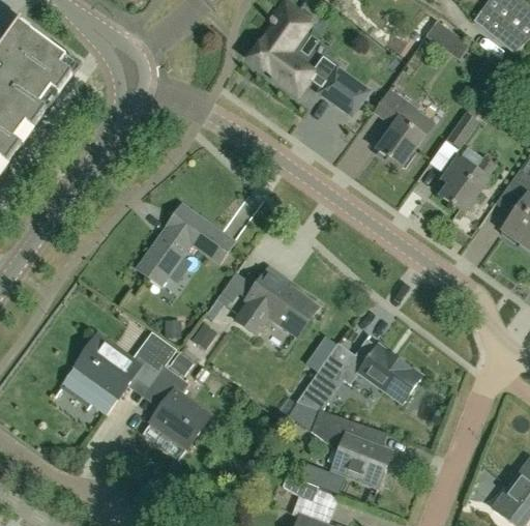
[(249,58),(263,68),(286,85),(288,83),(299,91),(308,79),(322,88),(320,91),(352,113),(367,90),(336,68),(328,80),(313,68),(289,52),(302,32),(300,31),(311,18),(286,0),(284,0),(270,21),(273,24),(249,58)]
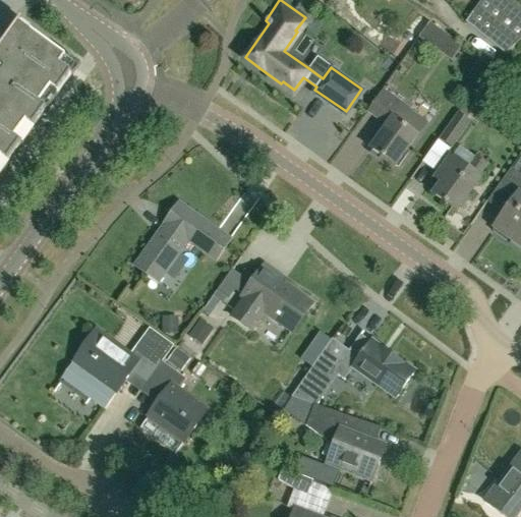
[(506,53),(520,37),(520,7),(511,0),(477,0),(464,19),(506,53)]
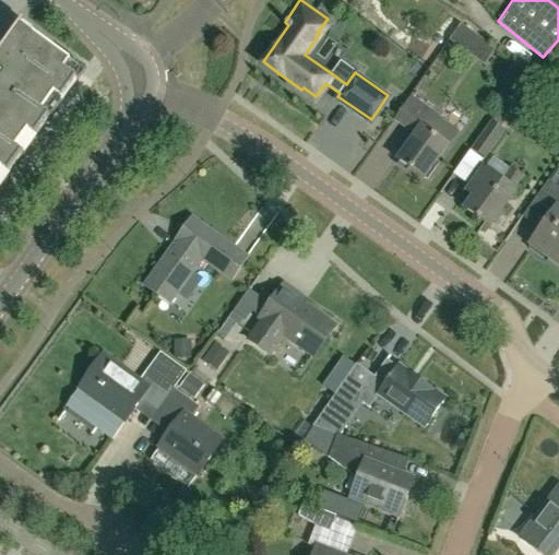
[(461,24),(450,40),(484,65),(496,48),(461,24)]
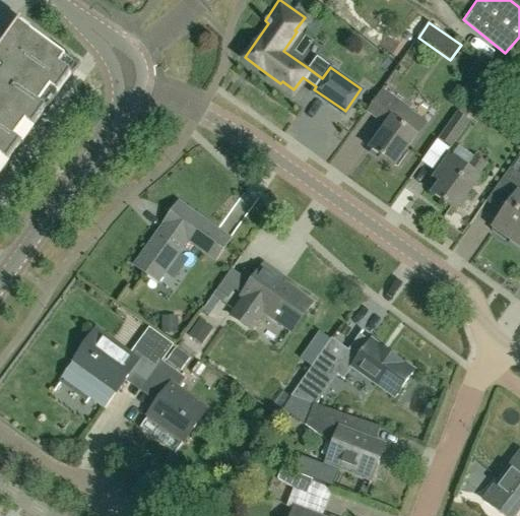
[(0,171),(57,92),(70,73),(76,65),(65,58),(31,33),(18,23),(0,48),(0,171)]
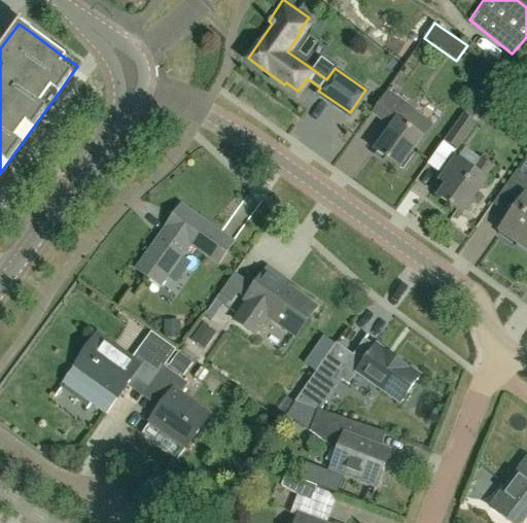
[(319,57),(311,68),(326,79),(335,68),(319,57)]
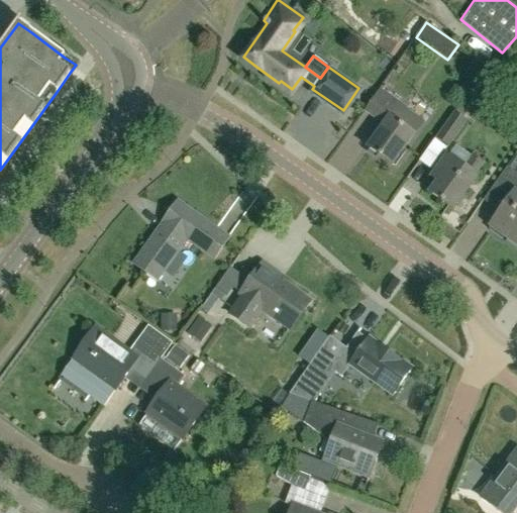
[(367,145),(394,165),(405,148),(415,134),(413,133),(423,118),(380,88),(366,108),(384,121),(367,145)]
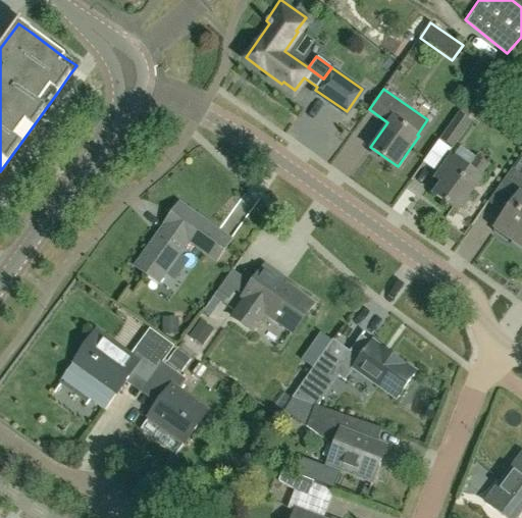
[(459,111),(467,117),(475,105),(468,99),(459,111)]
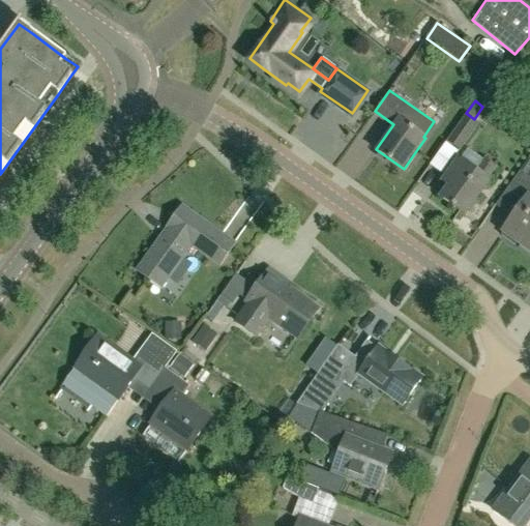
[(463,143),(477,121),(474,119),(466,113),(447,139),(460,147),(463,143)]
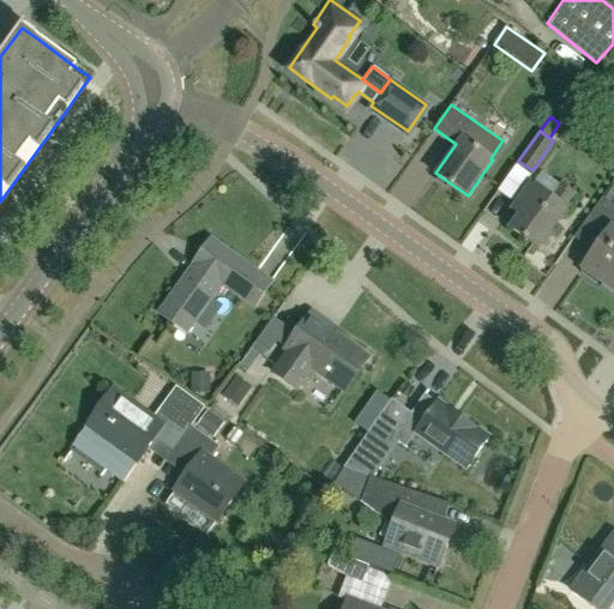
[(533,170),(518,161),(498,190),(513,200),(534,172),(533,170)]
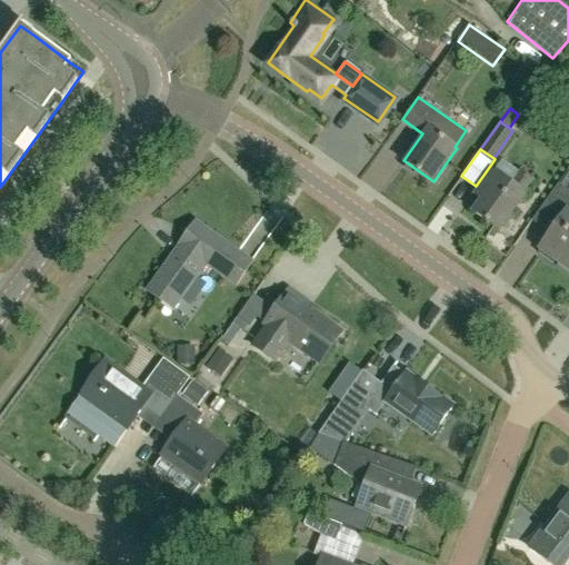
[(501,157),(492,170),(510,182),(520,169),(501,157)]
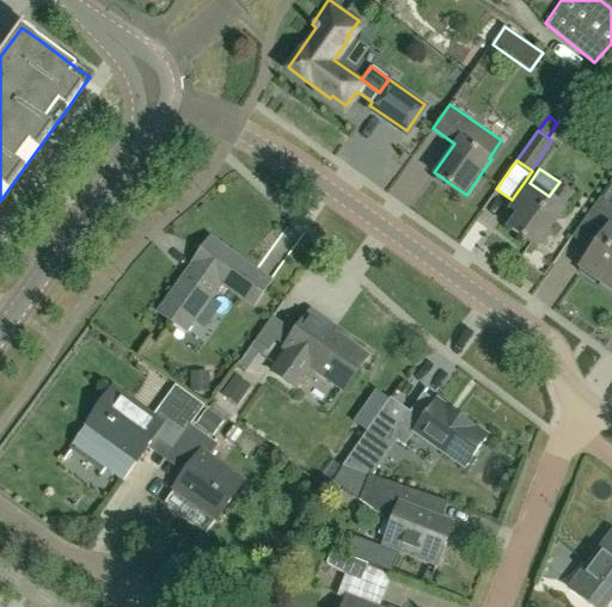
[(611,182),(610,181),(586,214),(605,227),(607,224),(611,226),(611,182)]
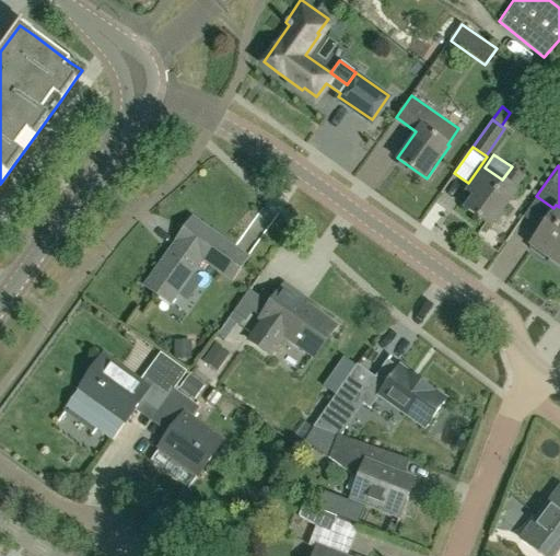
[(468,190),(475,195),(466,207),(490,223),(514,188),(513,187),(522,174),(512,166),(502,180),(485,168),(471,185),(468,190)]
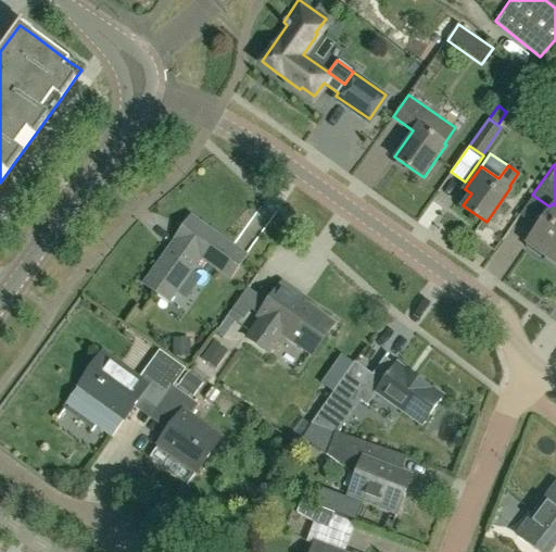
[(528,200),(519,214),(535,226),(550,207),(532,195),(528,200)]
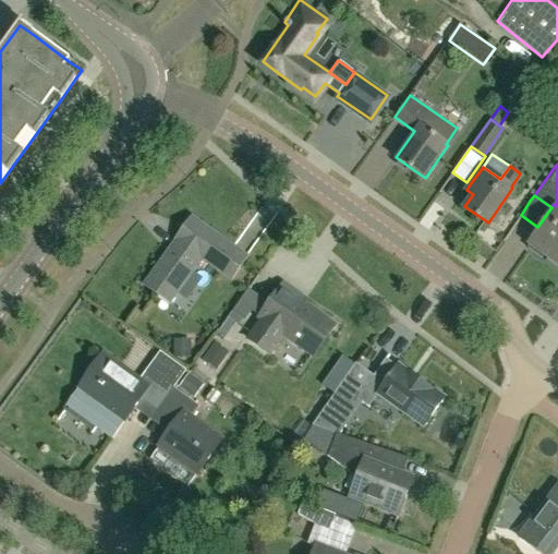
[(552,207),(537,227),(529,240),(530,241),(528,245),(542,255),(544,252),(557,261),(557,206),(554,204),(552,207)]
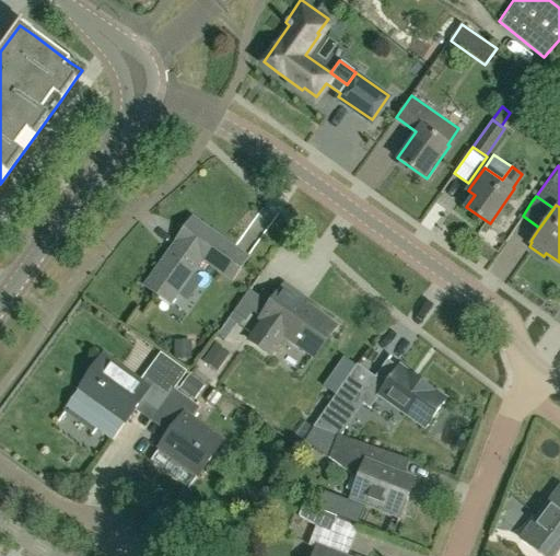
[(170,300),(201,255),(219,268),(232,276),(246,255),(232,245),(193,217),(189,221),(168,251),(146,284),(170,300)]
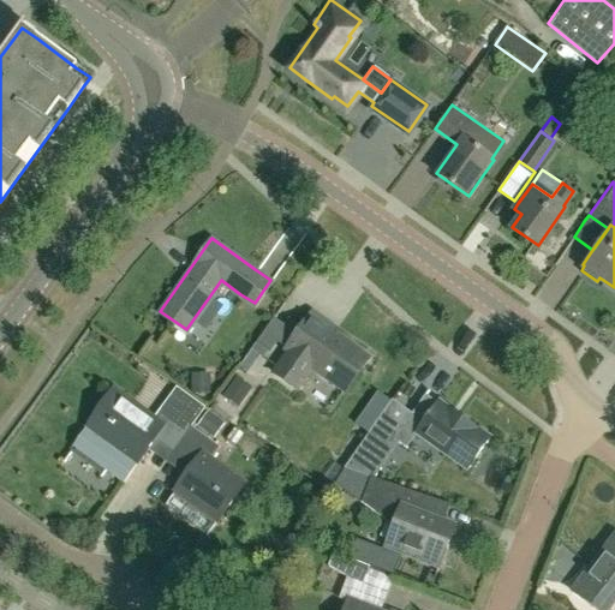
[(302,324),(286,346),(286,347),(288,350),(274,370),(297,386),(306,372),(305,371),(310,364),(344,389),(368,356),(333,330),(324,324),(327,320),(312,309),(302,324)]
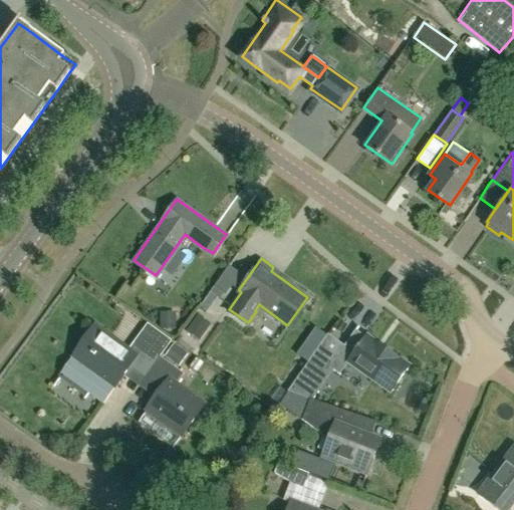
[(239,289),(252,271),(241,263),(236,270),(227,262),(197,304),(207,311),(217,296),(219,298),(223,293),(225,295),(231,286),(239,290),(239,289)]
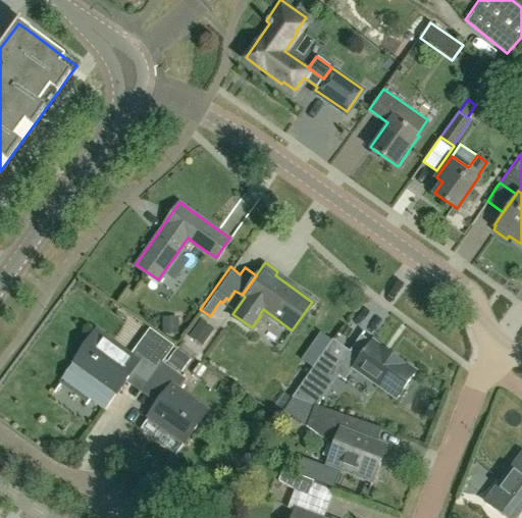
[(200,317),(187,335),(201,346),(215,327),(200,317)]
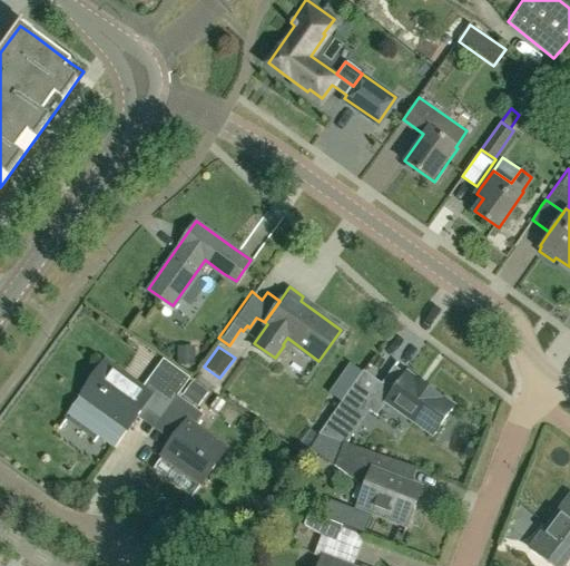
[(160,417),(177,394),(151,377),(144,388),(119,370),(105,360),(68,411),(102,436),(101,437),(108,442),(114,446),(144,405),(160,417)]
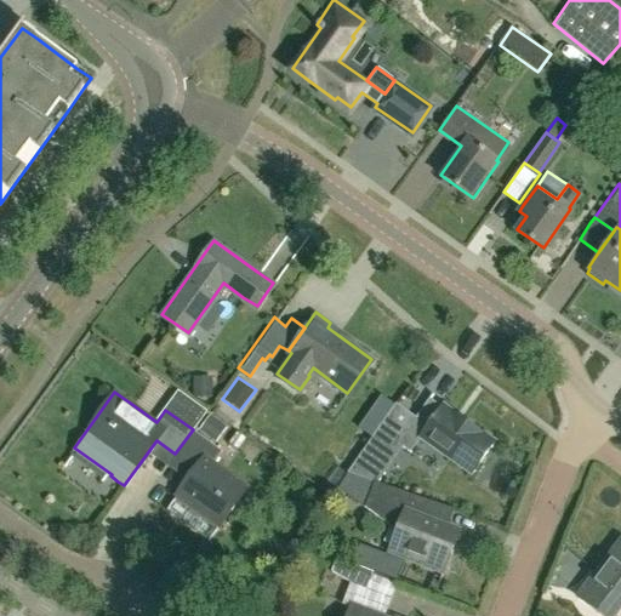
[(396,400),(377,427),(403,445),(410,450),(420,434),(472,471),(494,439),(463,417),(456,412),(443,403),(443,404),(428,394),(415,415),(396,400)]
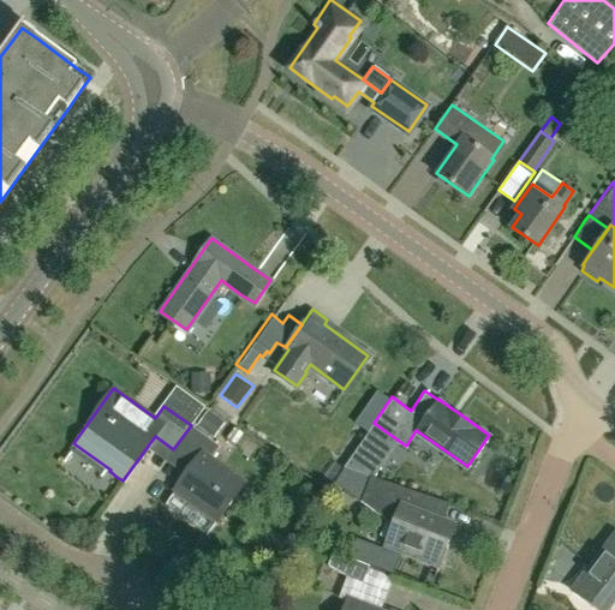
[(193,396),(183,412),(195,420),(206,405),(193,396)]
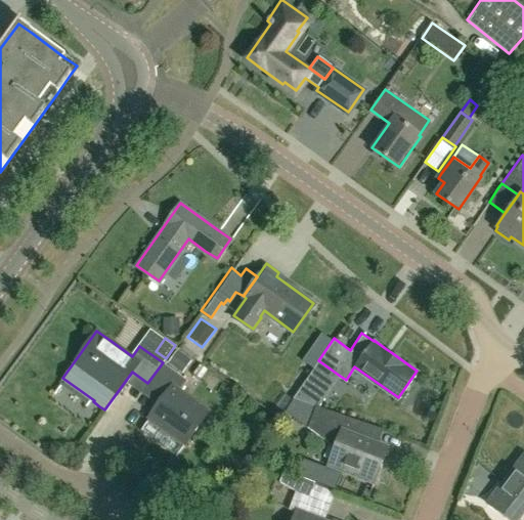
[(163,362),(181,376),(193,357),(176,344),(175,345),(166,358),(163,362)]
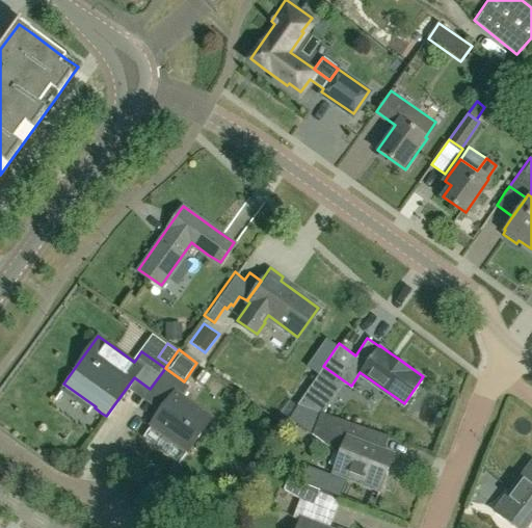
[(297,402),(324,412),(345,381),(323,366),(297,402)]
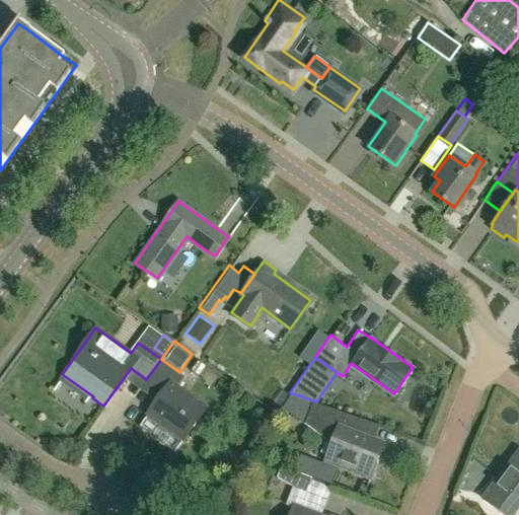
[(179,372),(161,359),(146,379),(162,391),(156,400),(147,413),(183,438),(206,407),(178,386),(187,376),(179,372)]
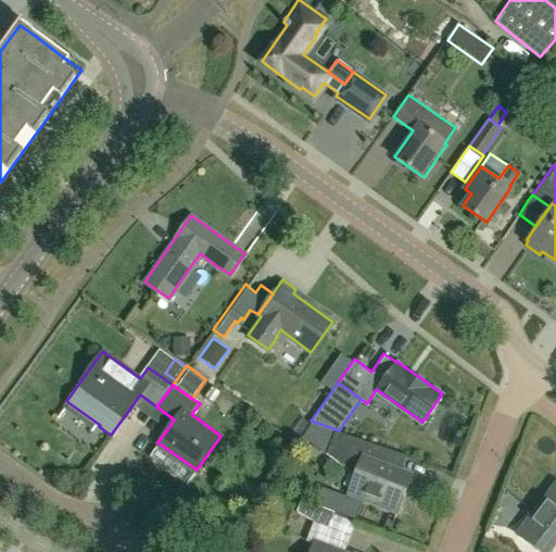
[(303,433),(330,453),(339,430),(311,421),(303,433)]
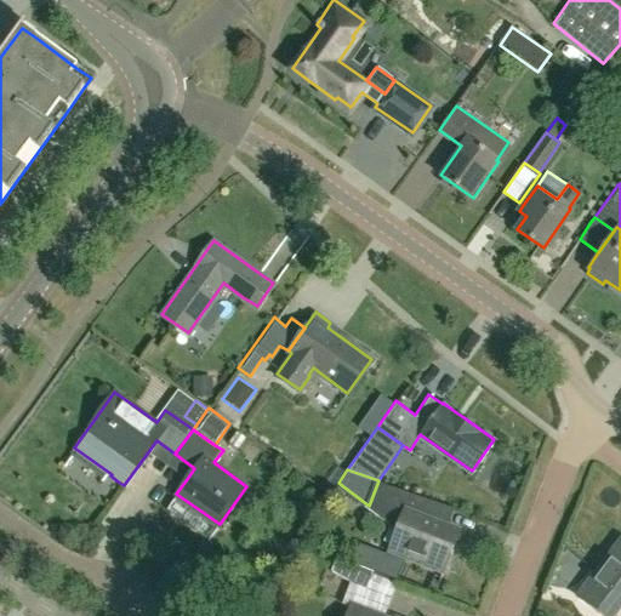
[(422,514),(428,497),(379,480),(369,506),(397,528),(391,543),(408,549),(405,555),(443,570),(455,540),(459,529),(449,525),(422,514)]
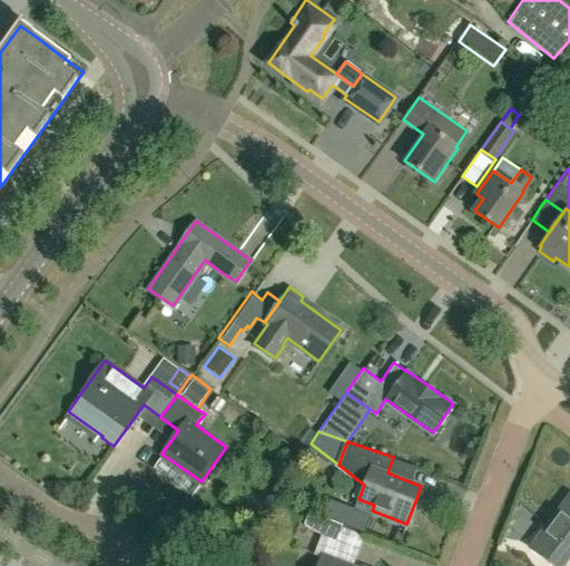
[(387,472),(412,482),(419,466),(393,457),(387,472)]
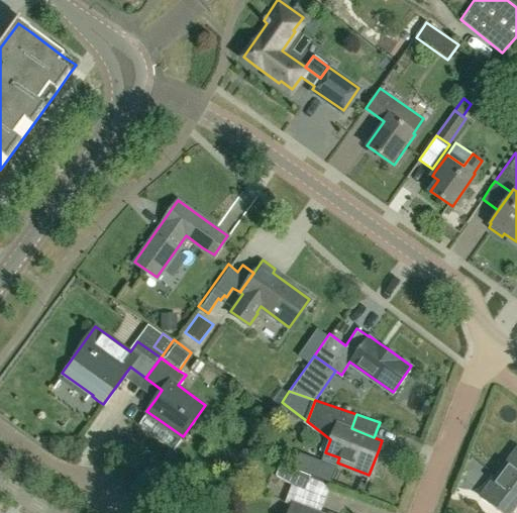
[(505,512),(510,512),(516,503),(516,446),(497,474),(481,495),(505,512)]
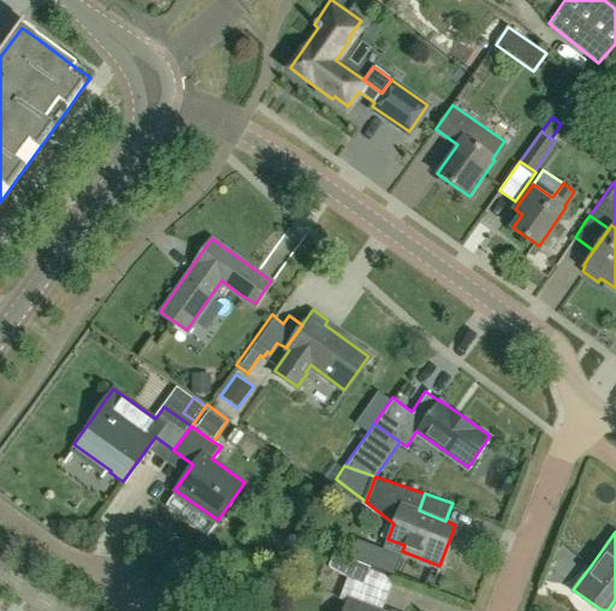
[(394,579),(401,556),(341,533),(332,556),(368,569),(394,579)]
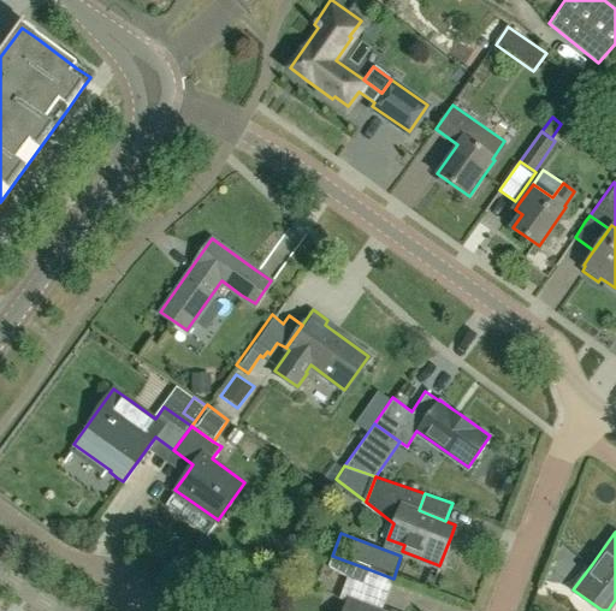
[(327,565),(347,575),(362,585),(368,569),(332,556),(327,565)]
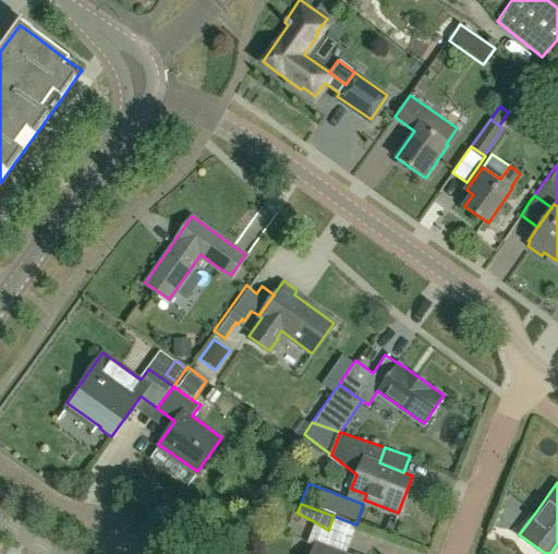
[(305,543),(314,546),(316,542),(346,553),(356,525),(334,516),(328,530),(314,521),(305,543)]
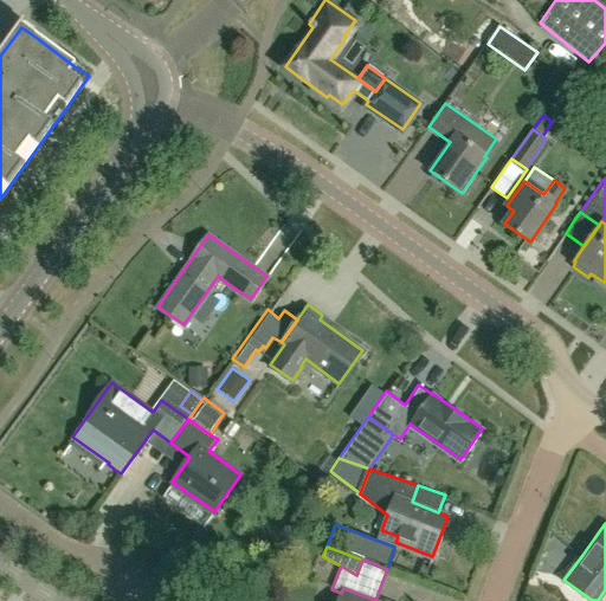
[(378,600),(375,600),(343,588),(341,593),(337,600),(378,600)]
